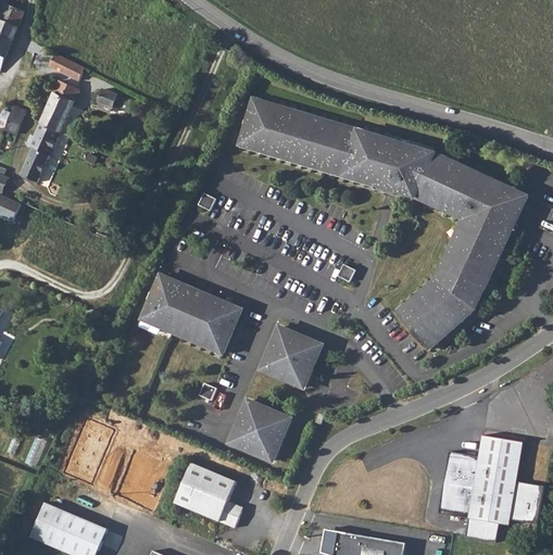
[(22,11),(0,1),(0,34),(11,39),(22,11)]
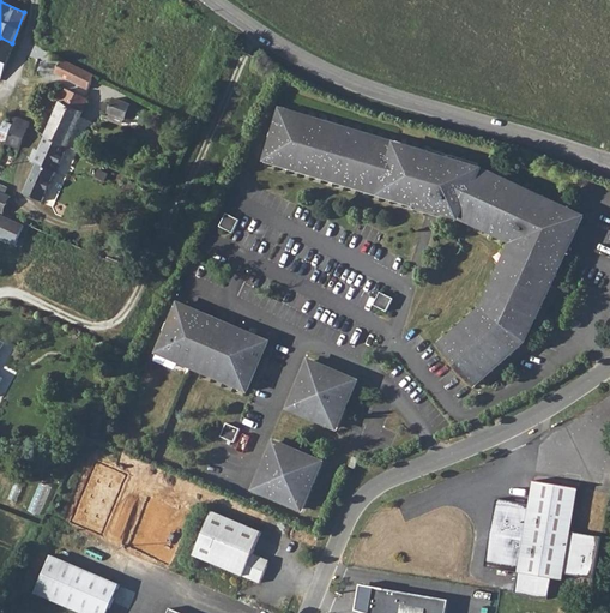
[(12,43),(0,37),(0,71),(12,43)]
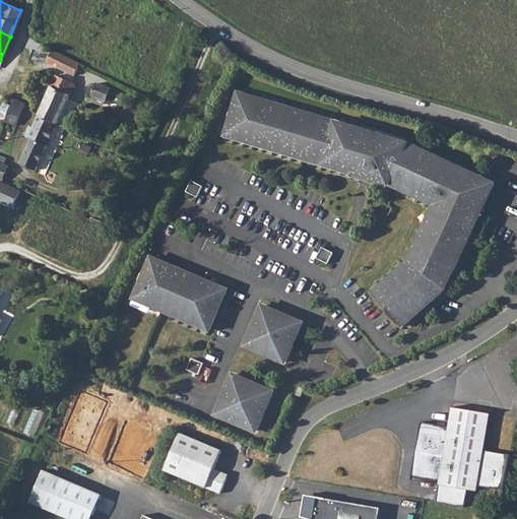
[(56,69),(33,122),(51,130),(74,77),(64,72),(70,59),(51,50),(46,63),(56,69)]
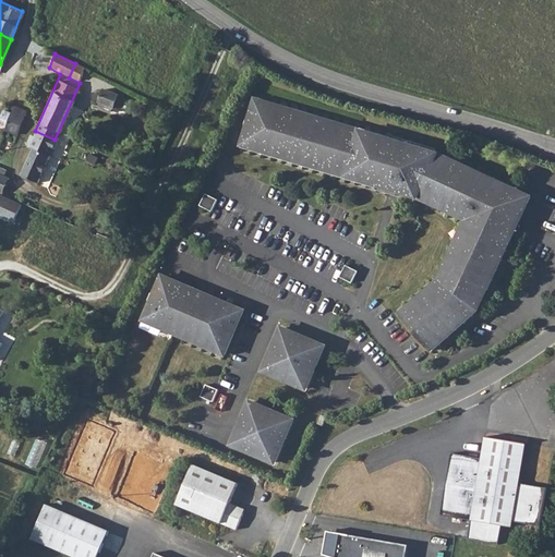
[(110,107),(119,110),(123,97),(101,88),(96,101),(97,103),(110,107)]
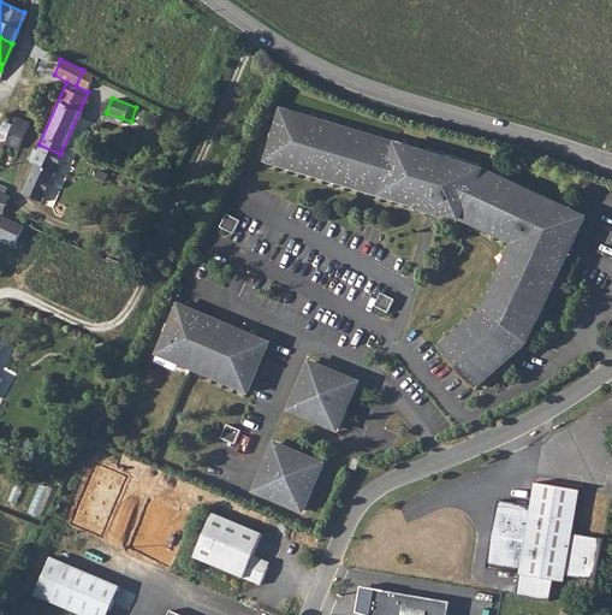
[(458,217),(480,169),(279,110),(265,159),(458,217)]
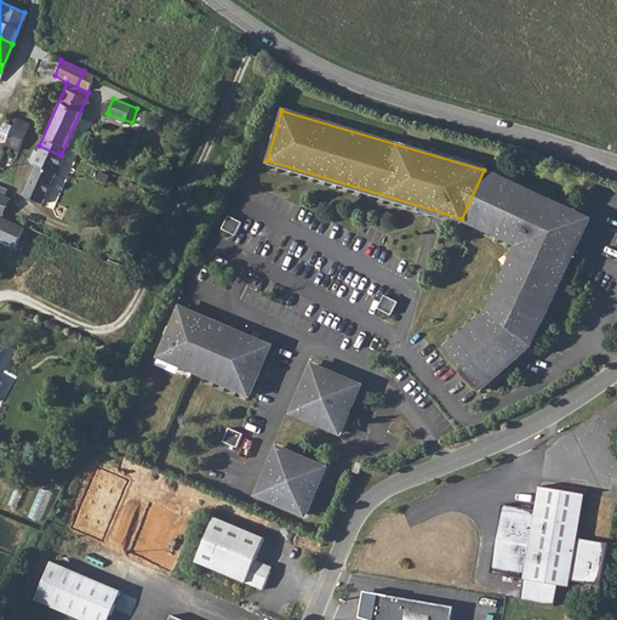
[(123,119),(108,114),(106,119),(120,125),(123,119)]
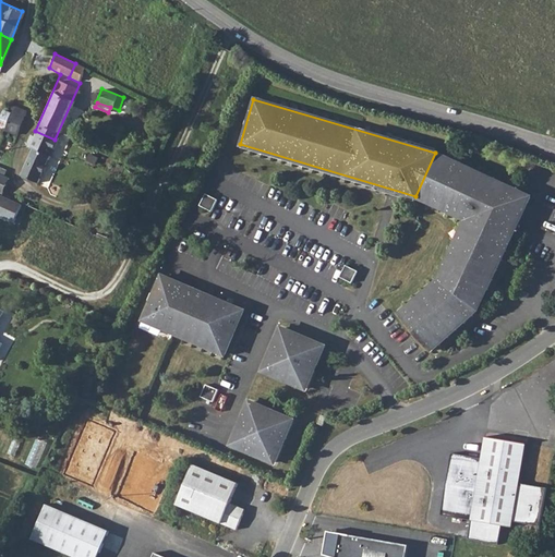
[(1,132),(0,134),(0,143),(3,144),(5,140),(12,142),(20,119),(9,113),(5,121),(1,132)]
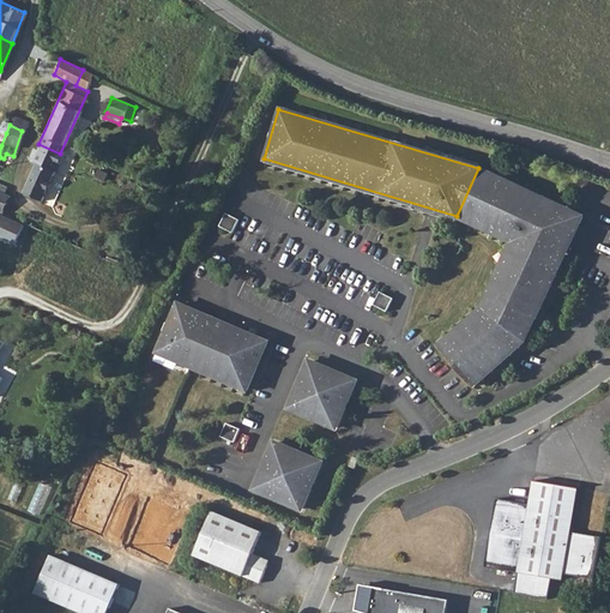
[(60,154),(38,144),(28,170),(31,173),(18,203),(36,209),(60,154)]
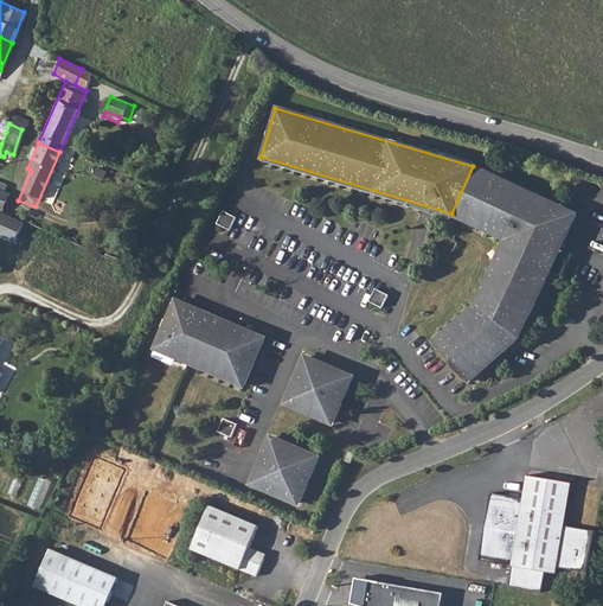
[(75,147),(70,157),(87,163),(90,153),(75,147)]
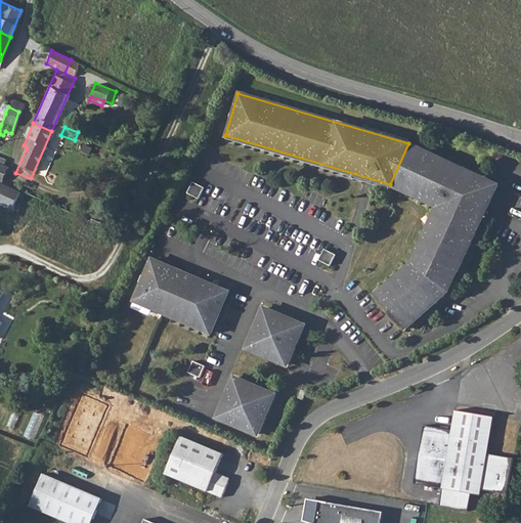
[(495,184),(408,143),(390,184),(436,206),(410,263),(373,296),(402,329),(446,290),(481,214),(477,212),(482,201),(486,203),(495,184)]
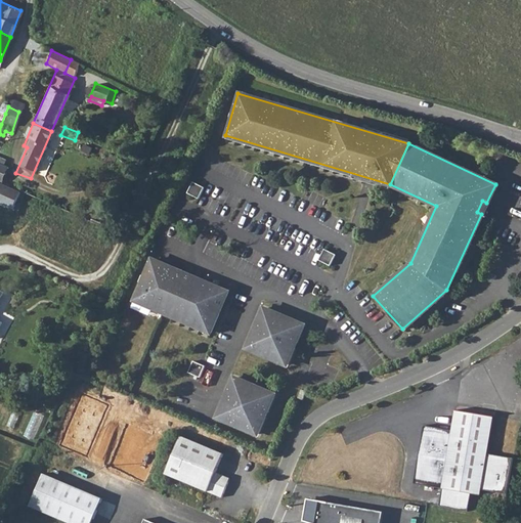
[(190,181),(185,192),(197,198),(202,186),(190,181)]
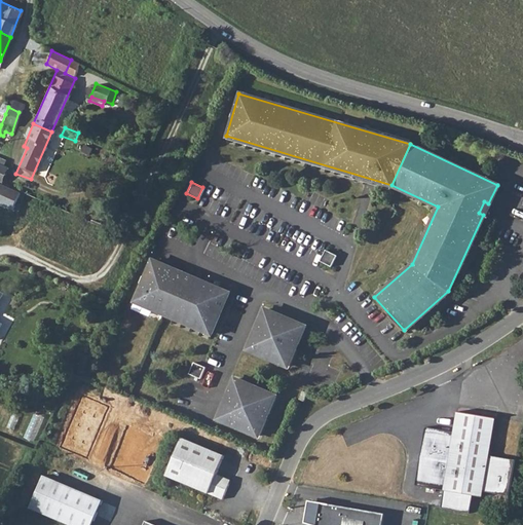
[(19,192),(0,184),(0,203),(11,209),(19,192)]
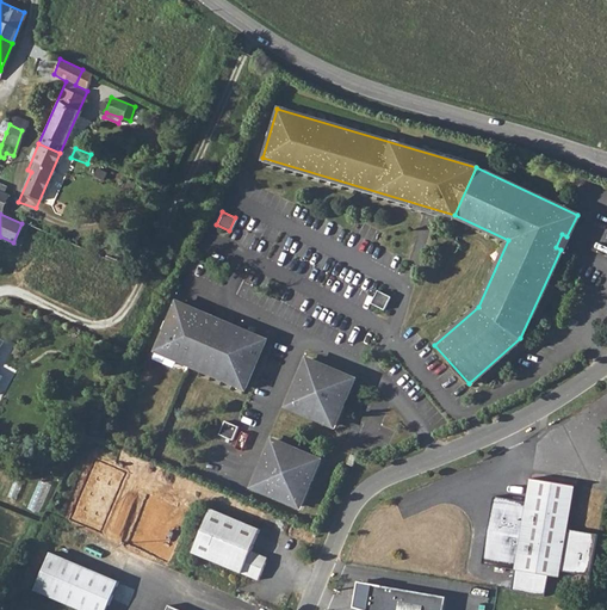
[(567,236),(562,234),(556,247),(561,250),(567,236)]
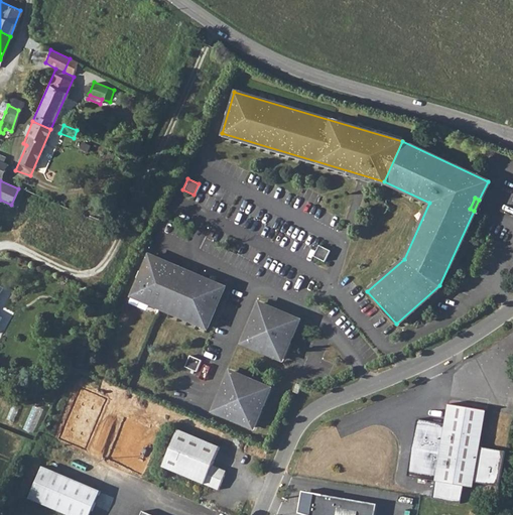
[(12,214),(0,209),(0,226),(6,228),(12,214)]
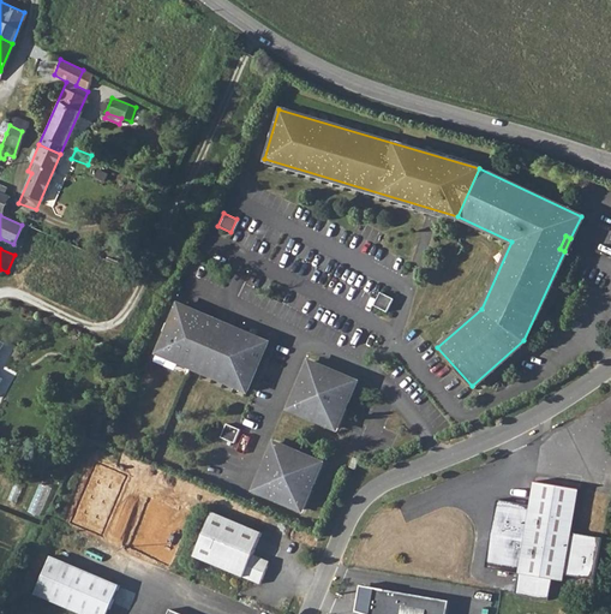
[(378,291),(371,304),(384,311),(391,298),(378,291)]
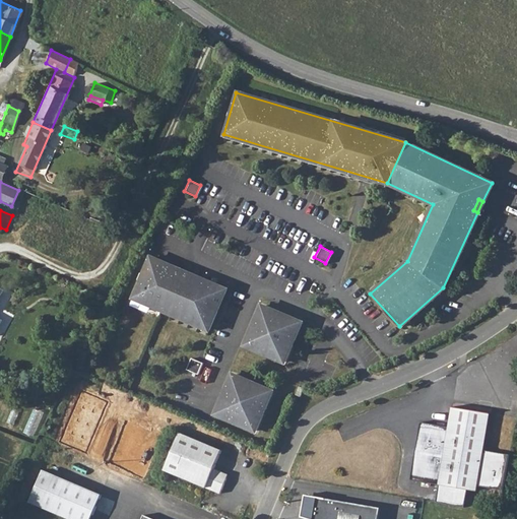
[(148,257),(131,298),(207,329),(224,288),(148,257)]
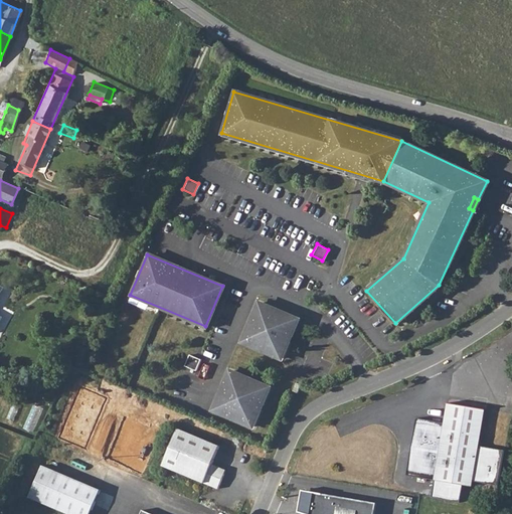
[(261,301),(244,339),(283,356),(300,317),(261,301)]
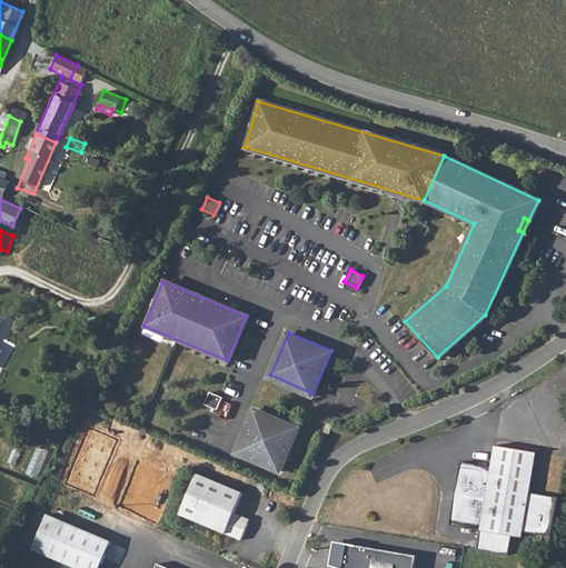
[(211,389),(206,401),(218,407),(224,395),(211,389)]
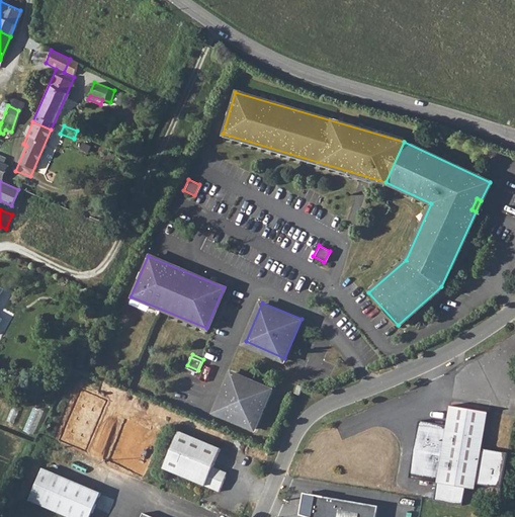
[(233,370),(217,410),(256,426),(272,388),(233,370)]
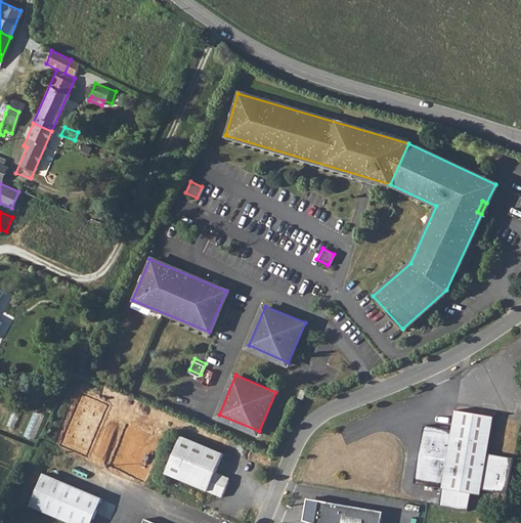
[(307,388),(303,386),(299,395),(304,396),(307,388)]
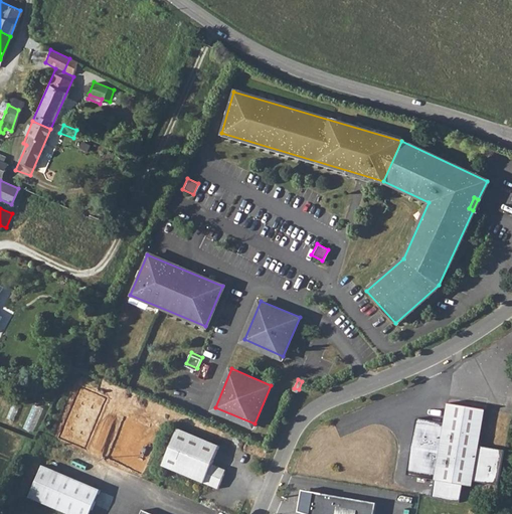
[(435,480),(432,498),(460,503),(462,486),(474,482),(499,483),(504,451),(480,446),(485,409),(445,403),(442,423),(417,419),(407,473),(435,480)]
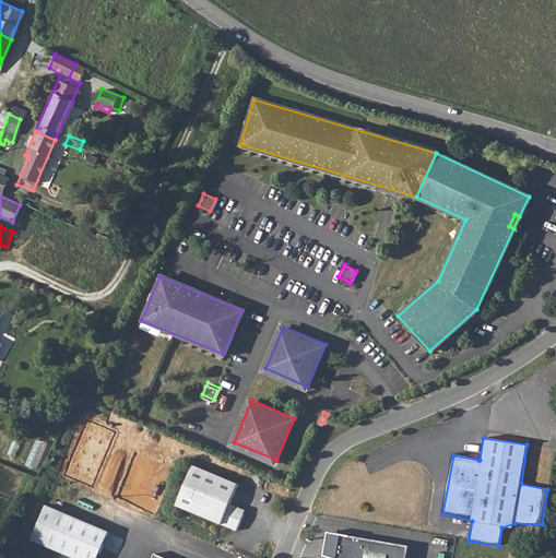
[(236,483),(190,464),(174,505),(234,530),(240,514),(238,507),(227,503),(236,483)]
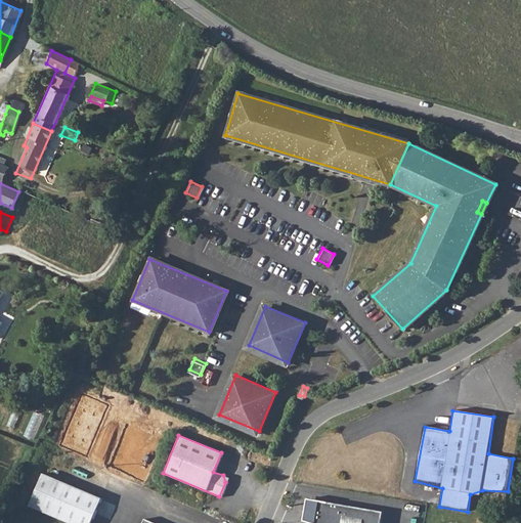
[(89,522),(100,497),(41,473),(28,505),(70,522),(89,522)]
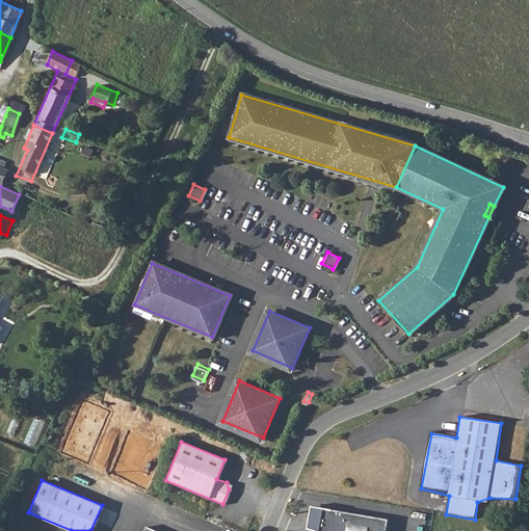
[(385,530),(388,520),(311,507),(307,530),(309,530),(385,530)]
